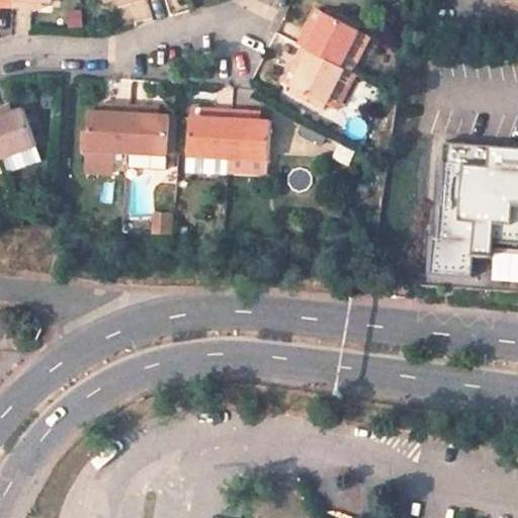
[(0,0),(0,7),(11,8),(11,0),(0,0)]
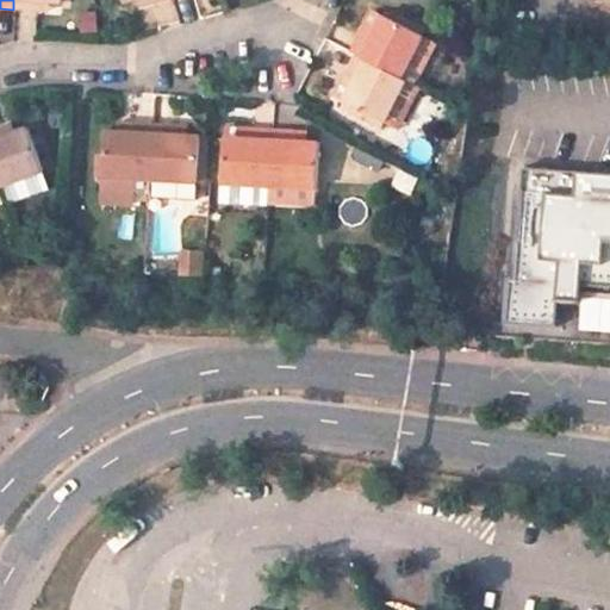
[(13,0),(13,10),(38,11),(38,0),(41,0),(49,0),(61,1),(60,0),(13,0)]
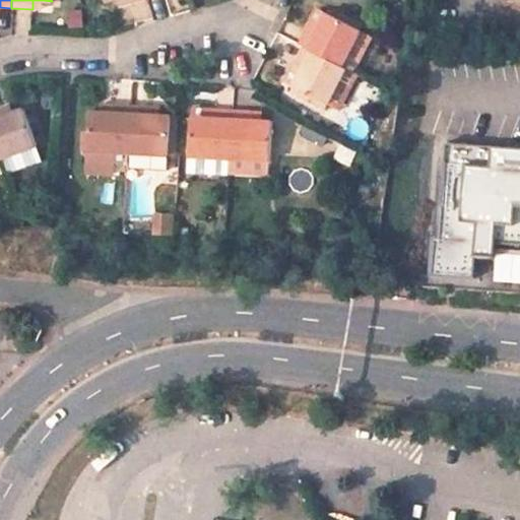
[(33,0),(33,9),(42,10),(42,0),(35,0),(33,0)]
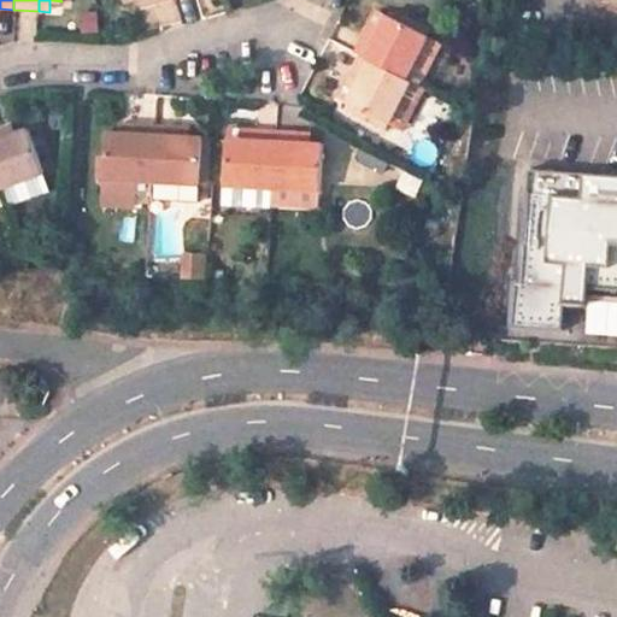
[(380,27),(375,35),(366,31),(356,52),(363,56),(406,78),(429,36),(386,15),(380,27)]
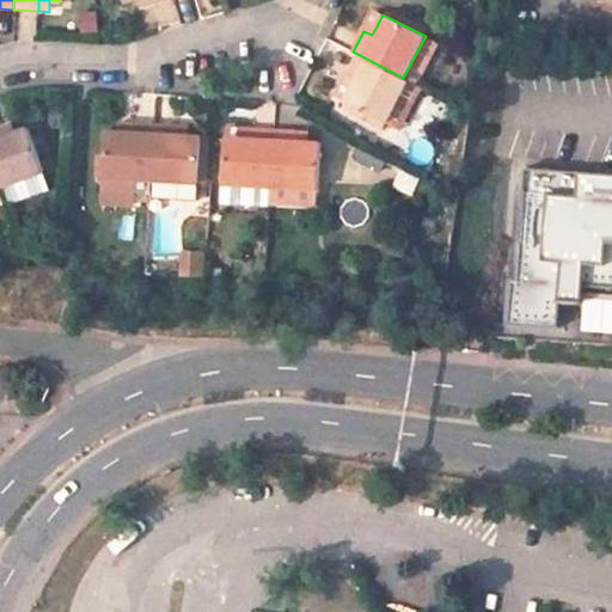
[(368,23),(363,31),(372,35),(377,26),(368,23)]
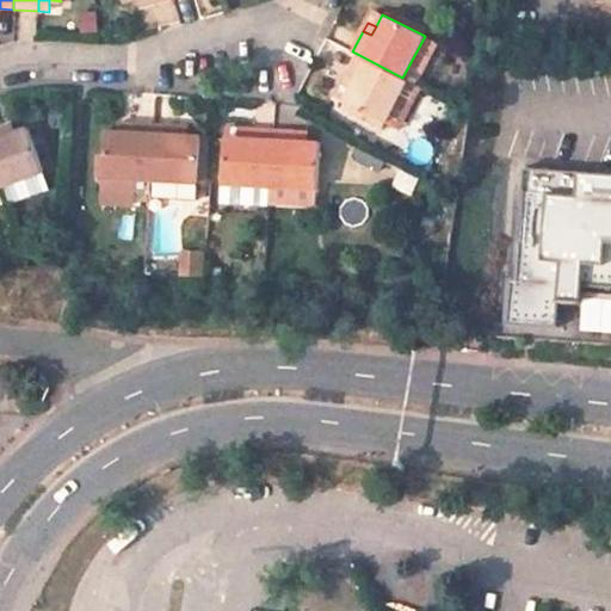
[(359,55),(347,76),(355,80),(351,87),(344,102),(386,123),(409,80),(402,78),(359,55)]
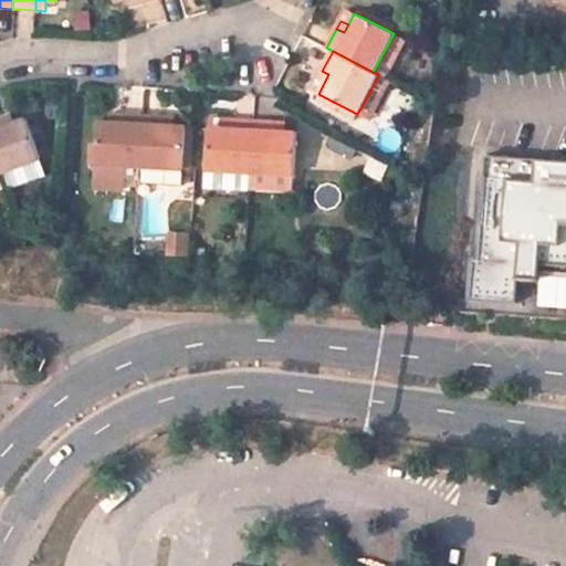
[(318,76),(325,81),(328,74),(322,71),(318,76)]
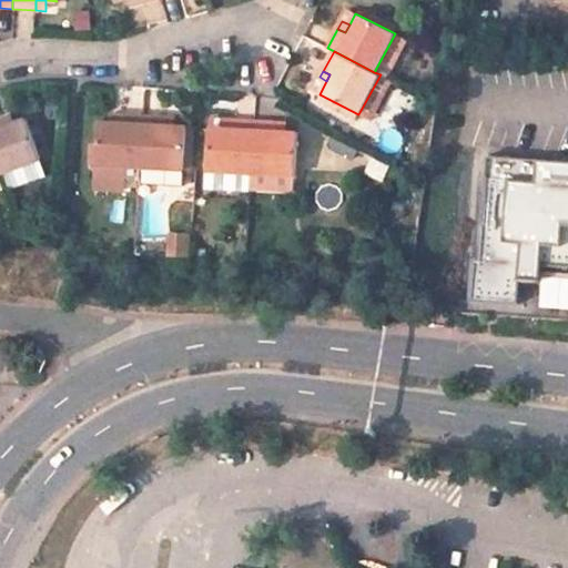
[(140,166),(143,113),(120,111),(120,120),(112,120),(98,119),(94,163),(140,166)]
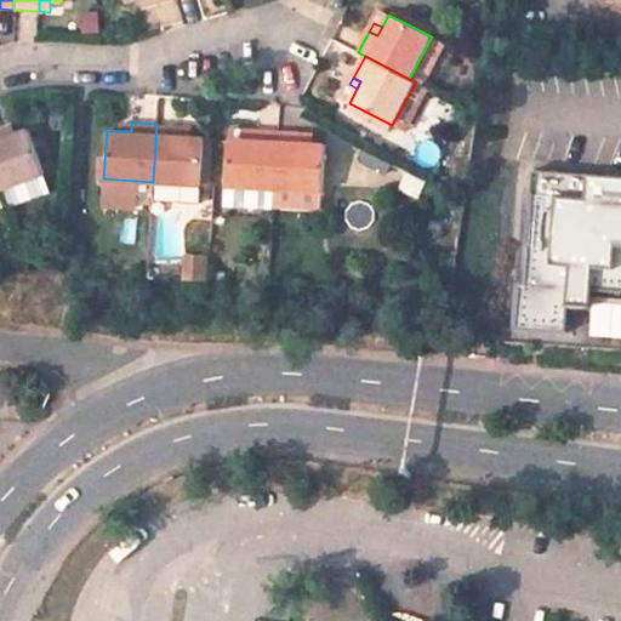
[(157,124),(153,182),(200,184),(204,136),(189,136),(180,135),(180,125),(157,124)]
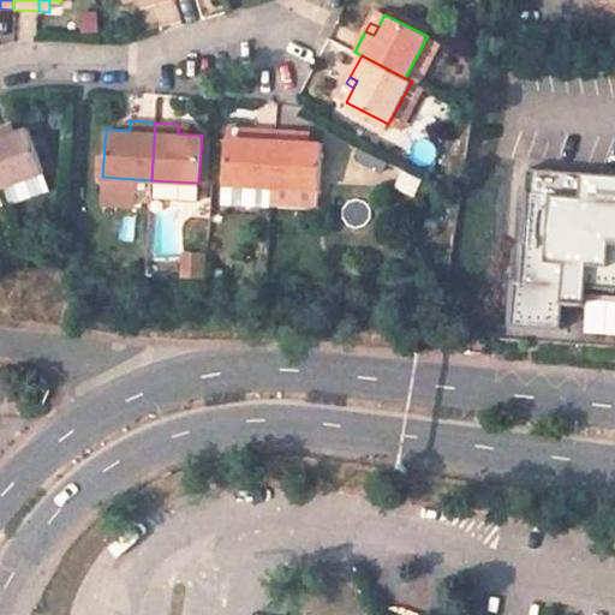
[(178,124),(178,133),(187,135),(187,125),(178,124)]
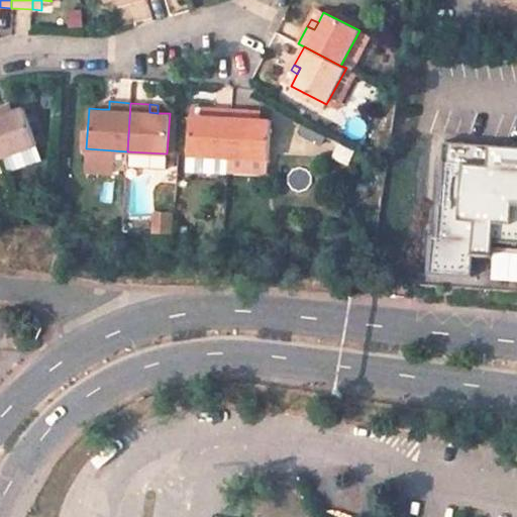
[(7,116),(13,114),(10,105),(4,108),(7,116)]
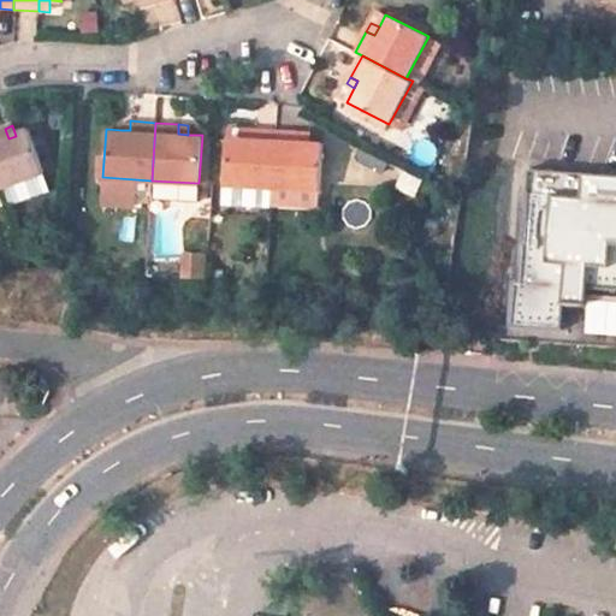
[(241,128),(241,137),(250,138),(250,129),(241,128)]
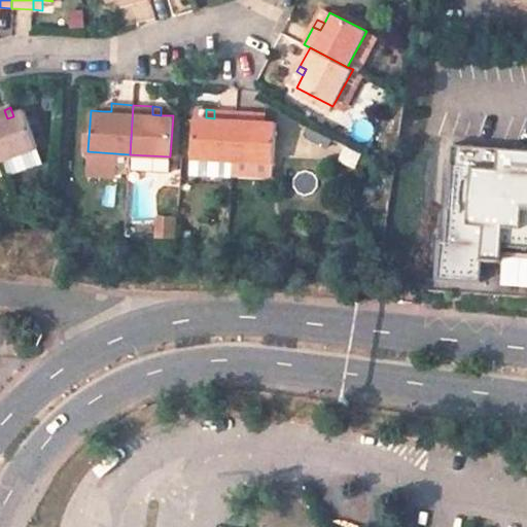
[(0,111),(0,164),(39,149),(26,111),(13,116),(7,118),(4,110),(0,111)]
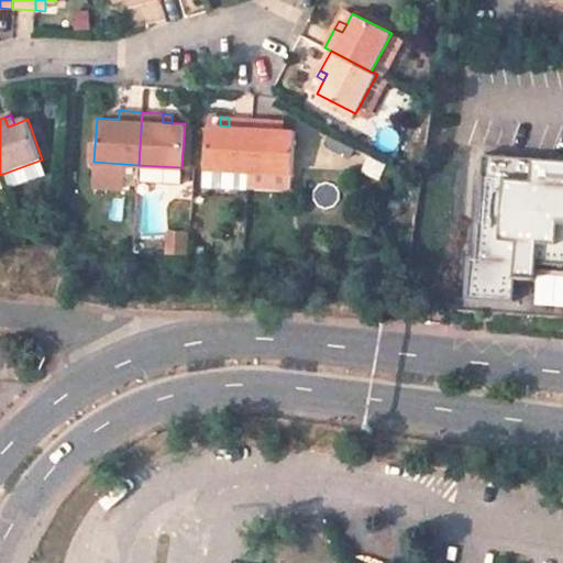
[(208,125),(205,169),(249,173),(251,119),(229,118),(229,127),(220,125),(208,125)]
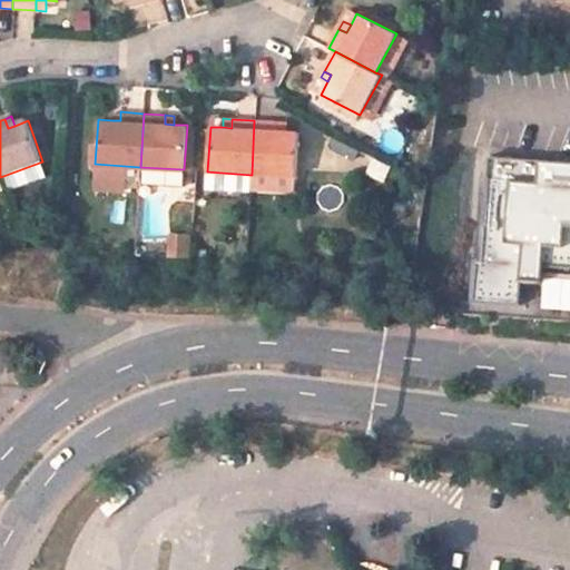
[(284,131),(277,131),(277,123),(254,120),(252,175),(296,177),(300,134),(284,131)]
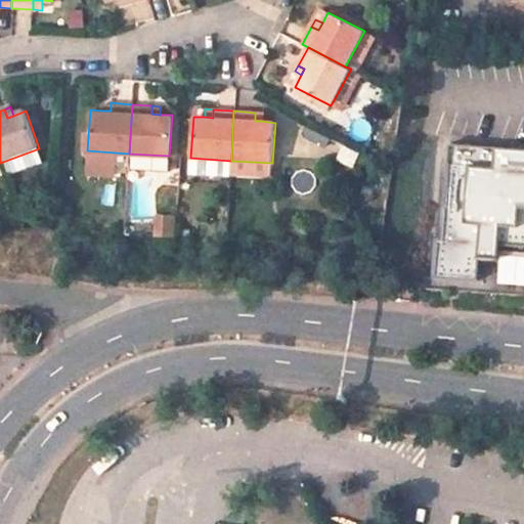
[(436,237),(433,276),(478,279),(479,258),(497,259),(498,244),(523,245),(523,147),(448,143),(441,238),(436,237)]
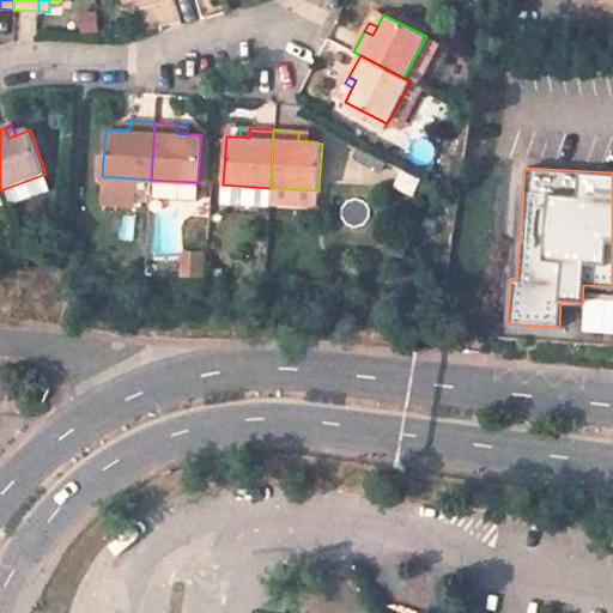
[(158,200),(202,200),(202,186),(158,186),(158,200)]
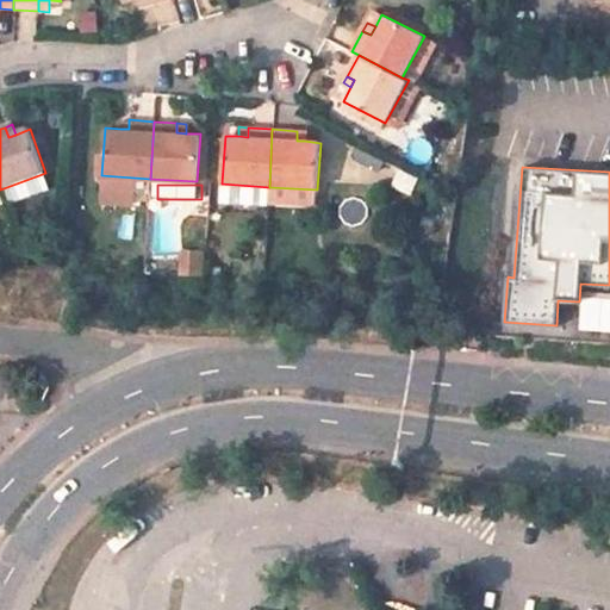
[(460,330),(439,328),(437,341),(459,343),(460,330)]
